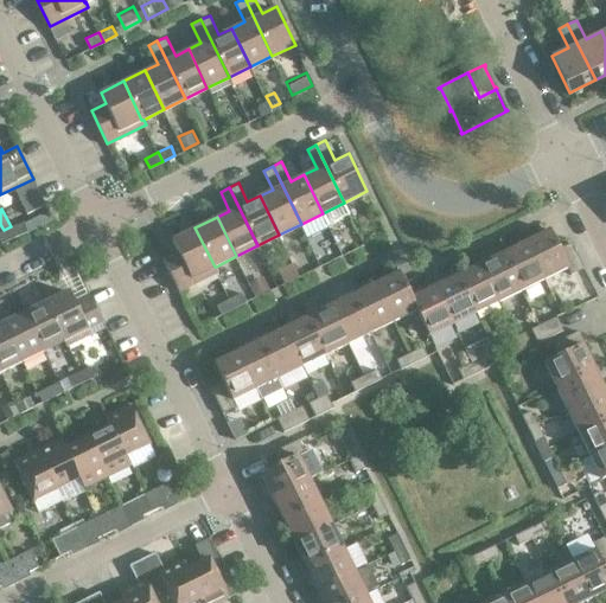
[(24,220),(11,226),(14,236),(27,230),(24,220)]
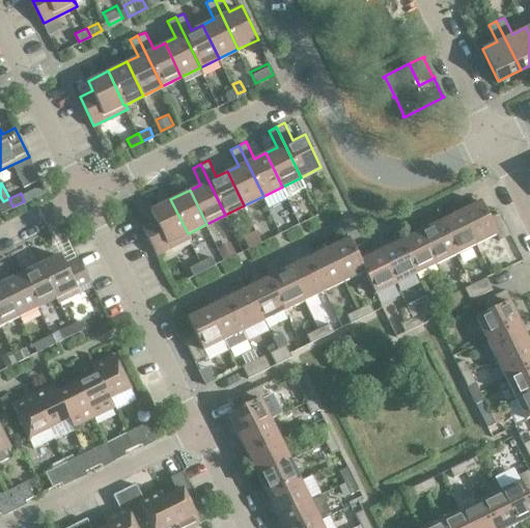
[(12,206),(9,198),(3,201),(0,202),(0,209),(2,213),(12,206)]
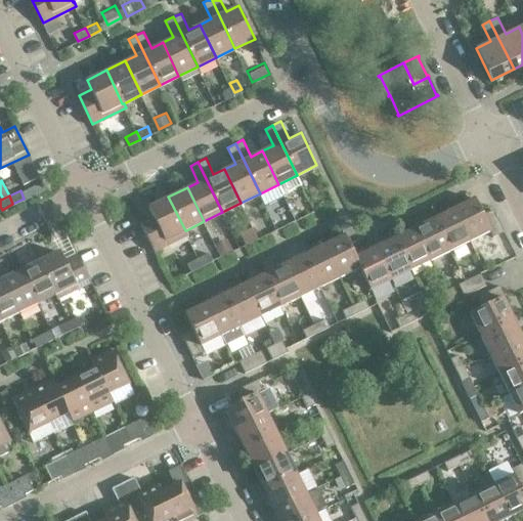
[(185,230),(168,197),(148,207),(153,215),(140,221),(155,250),(188,234),(186,230),(185,230)]
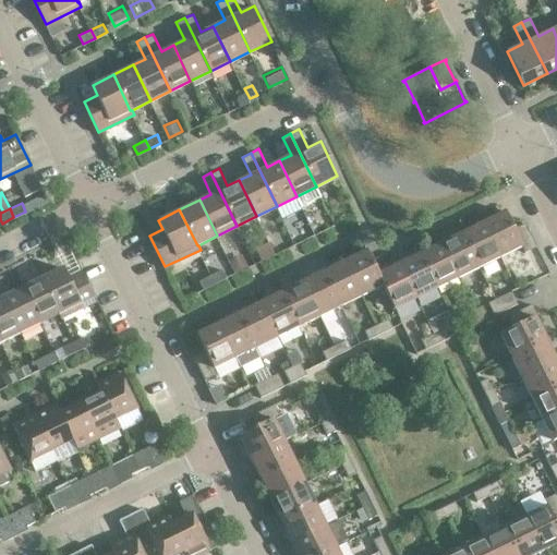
[(506,210),(484,220),(500,255),(522,244),(525,251),(537,245),(525,221),(515,227),(506,210)]
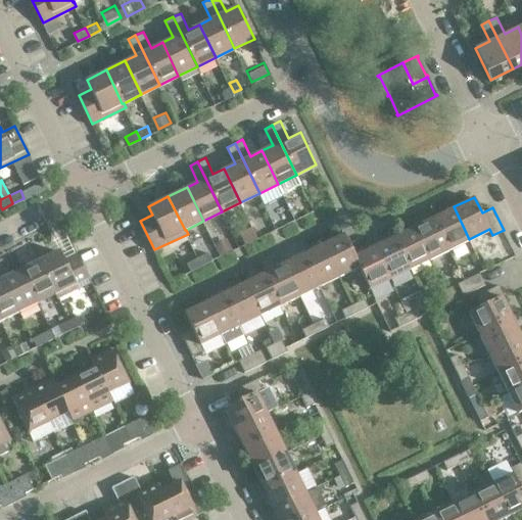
[(469,239),(454,206),(434,217),(449,249),(469,239)]
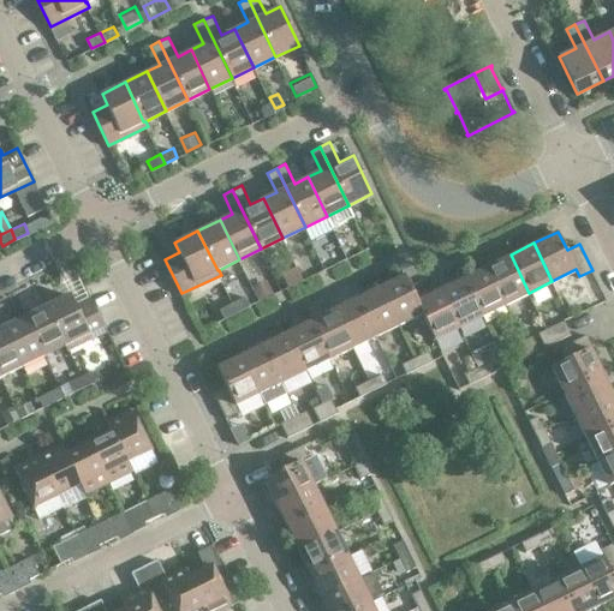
[(529,293),(511,255),(487,265),(506,304),(529,293)]
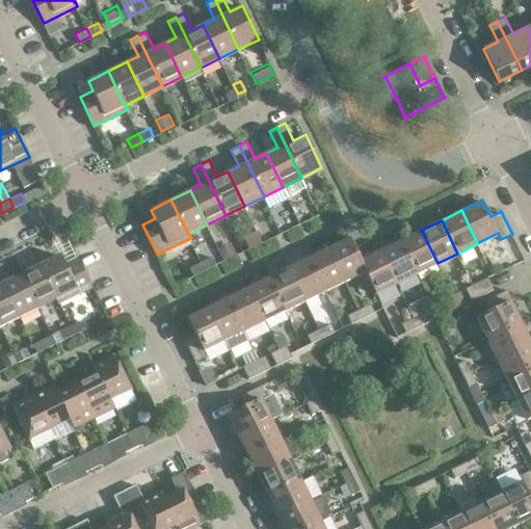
[(255,229),(243,234),(249,246),(261,241),(255,229)]
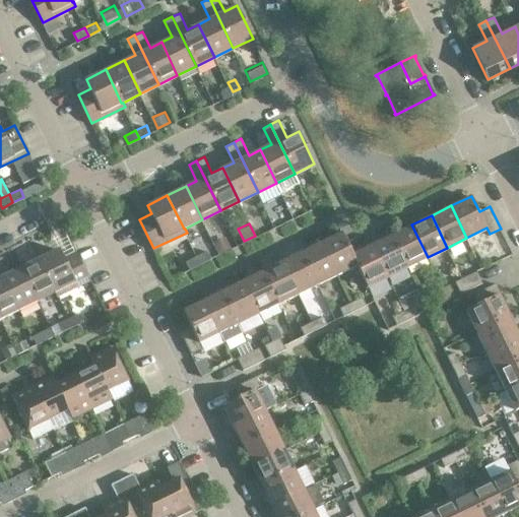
[(428,257),(411,224),(392,235),(407,267),(428,257)]
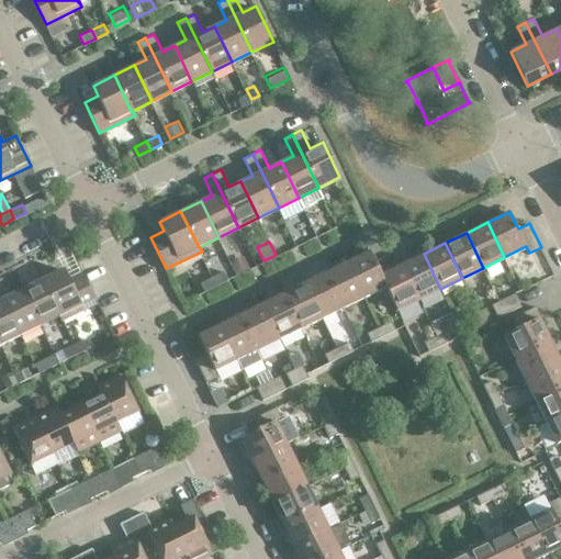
[(381,275),(370,250),(348,261),(365,297),(385,286),(386,286),(381,275)]
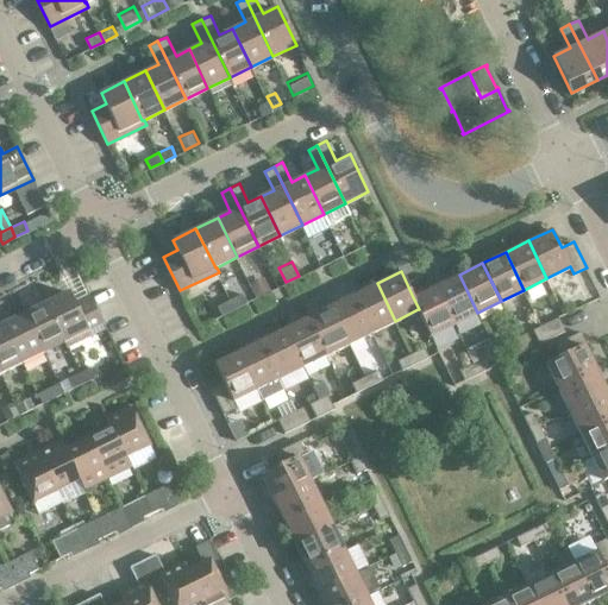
[(265,275),(250,282),(257,296),(273,289),(265,275)]
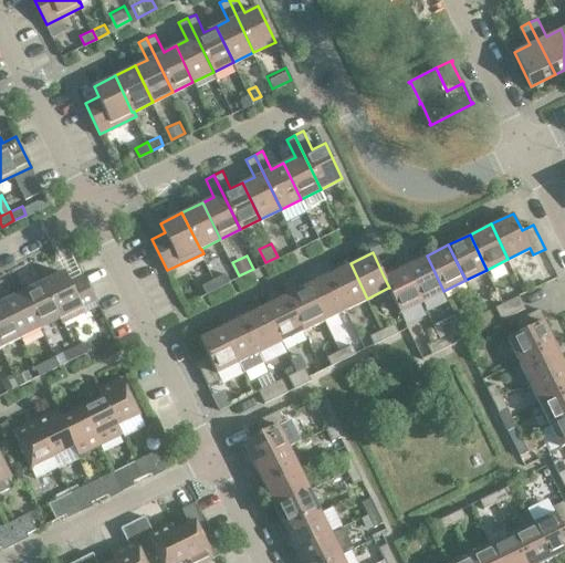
[(443,291),(427,256),(405,266),(422,301),(443,291)]
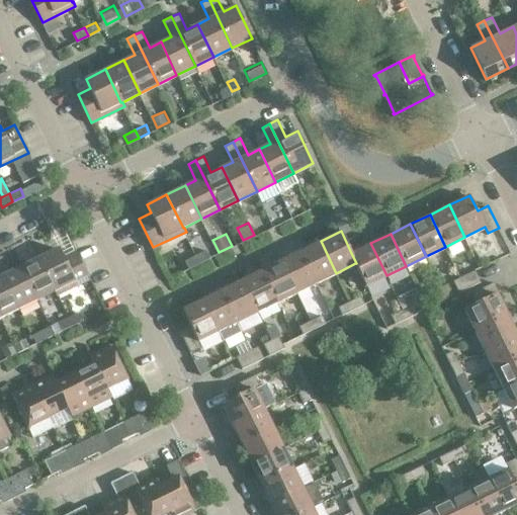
[(336,273),(321,241),(300,250),(317,282),(336,273)]
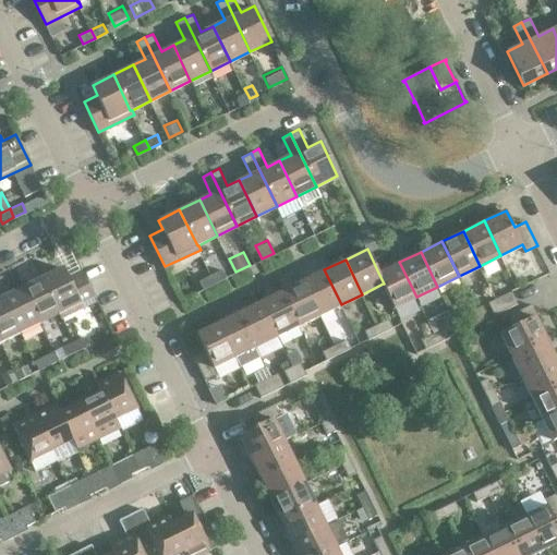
[(416,297),(399,262),(378,273),(384,284),(383,284),(395,308),(416,297)]
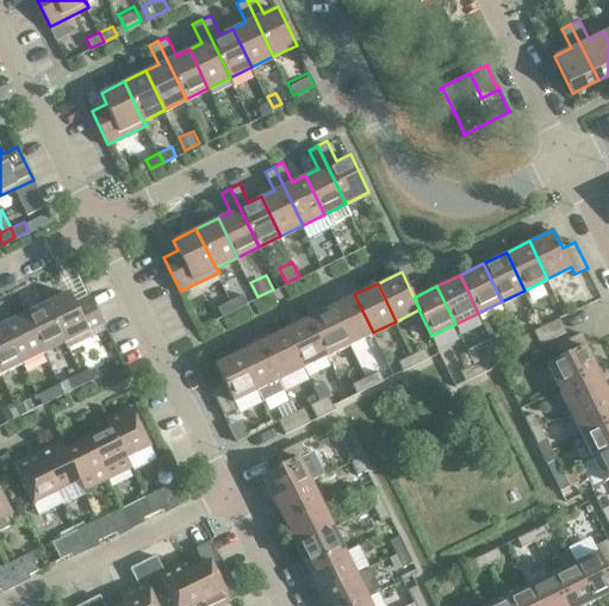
[(69,291),(47,303),(66,341),(64,341),(67,347),(106,328),(89,294),(75,301),(69,291)]
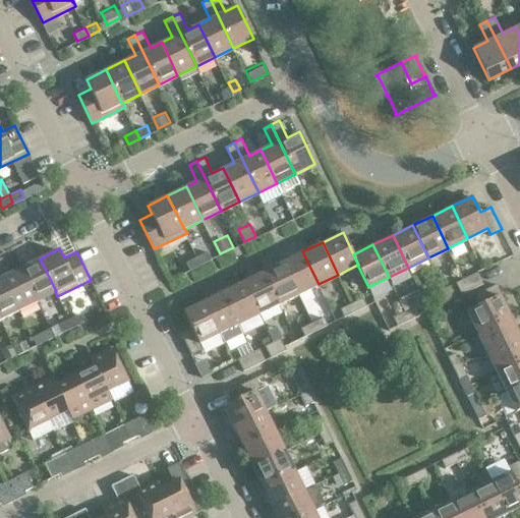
[(208,250),(196,256),(200,264),(212,259),(208,250)]
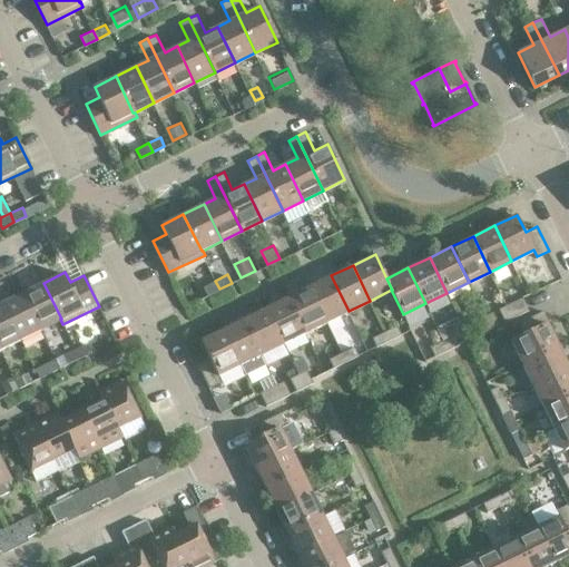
[(349,311),(331,275),(310,286),(327,322),(349,311)]
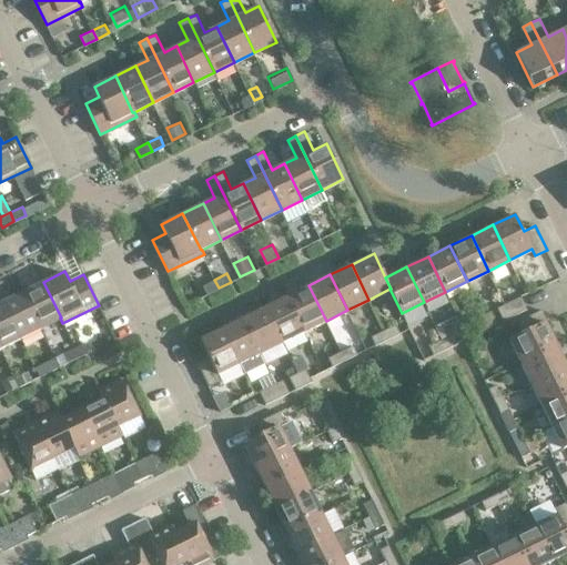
[(2,280),(0,280),(0,295),(21,338),(41,328),(23,292),(11,298),(2,280)]
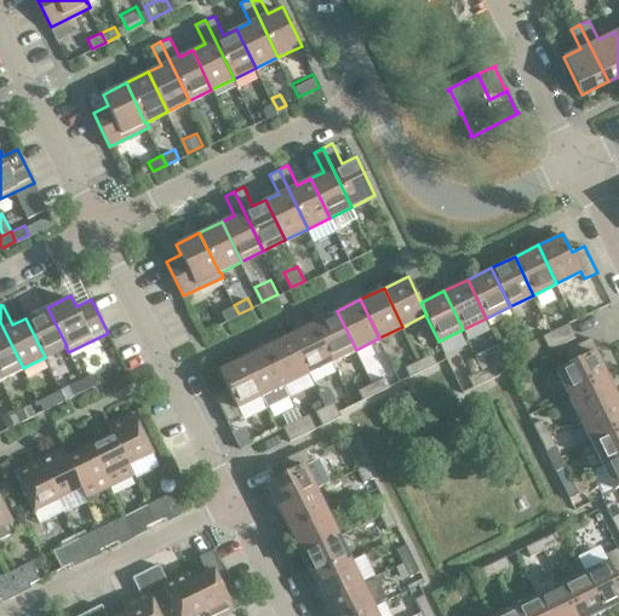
[(239,314),(234,305),(221,311),(225,321),(239,314)]
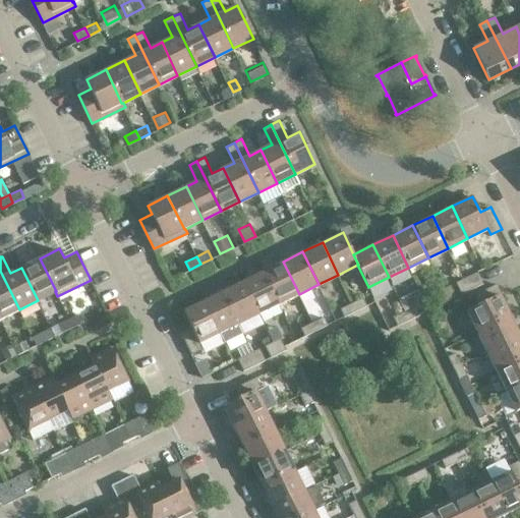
[(56,291),(40,259),(21,268),(38,300),(55,291),(56,291)]
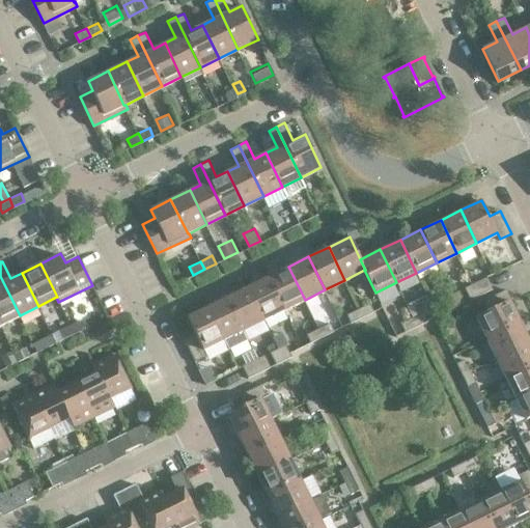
[(305,300),(288,267),(269,276),(284,309),(305,300)]
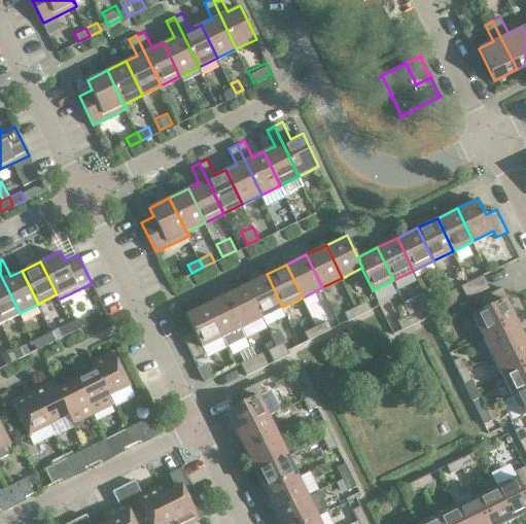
[(20,313),(0,274),(0,321),(0,322),(20,313)]
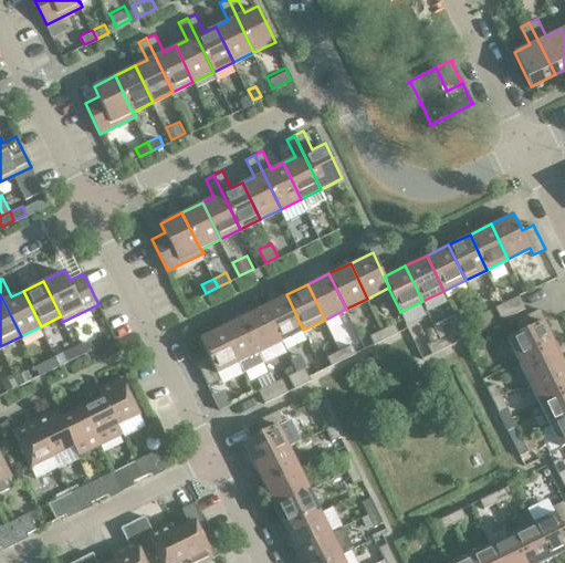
[(303,330),(286,294),(264,305),(282,341),(303,330)]
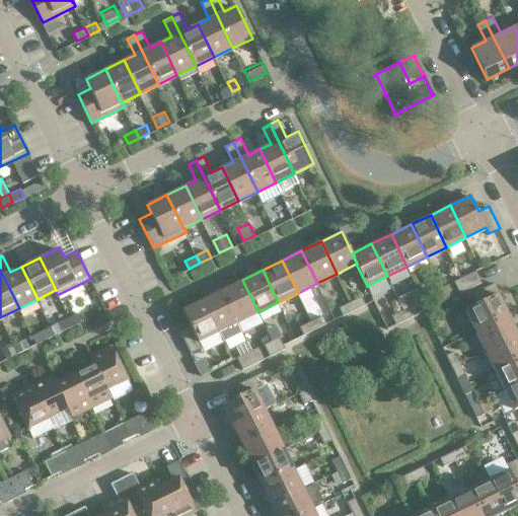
[(482,281),(476,270),(454,280),(460,292),(482,281)]
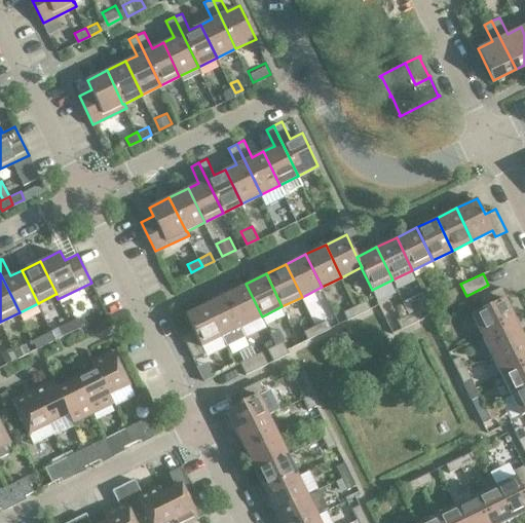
[(262,316),(246,284),(226,294),(241,326),(262,316)]
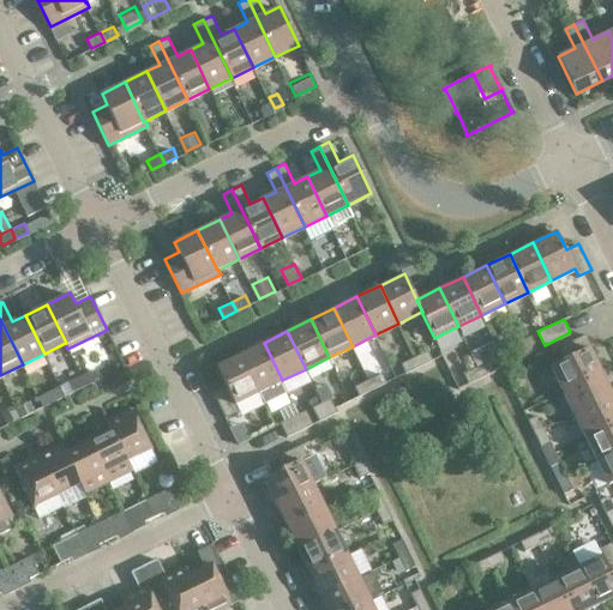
[(586,333),(574,339),(560,345),(566,358),(552,366),(563,390),(601,370),(589,348),(593,345),(586,333)]
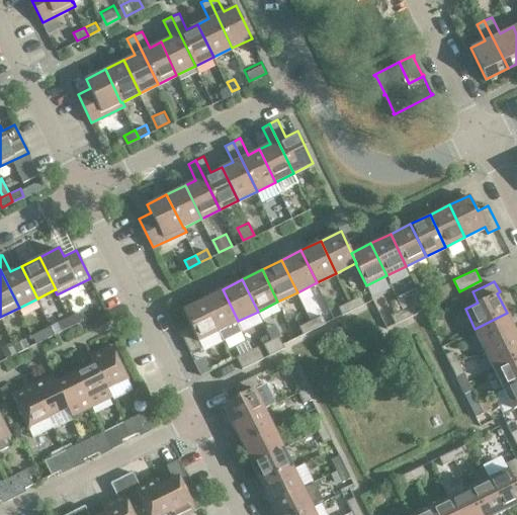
[(448,282),(440,286),(446,297),(453,293),(448,282)]
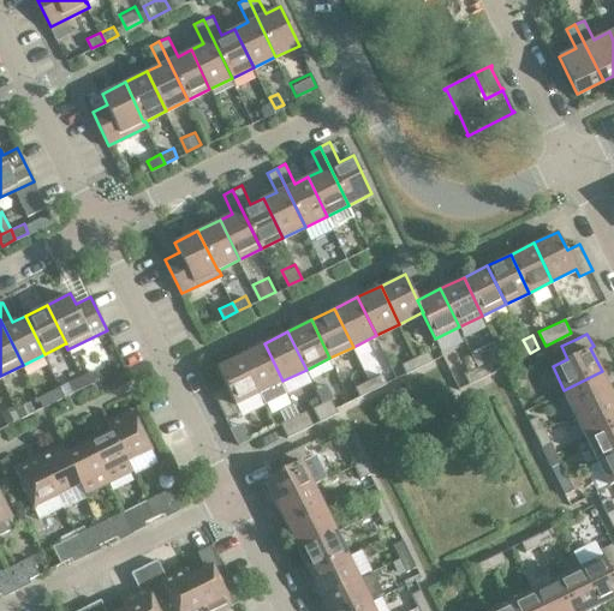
[(530,353),(523,340),(513,345),(520,358),(530,353)]
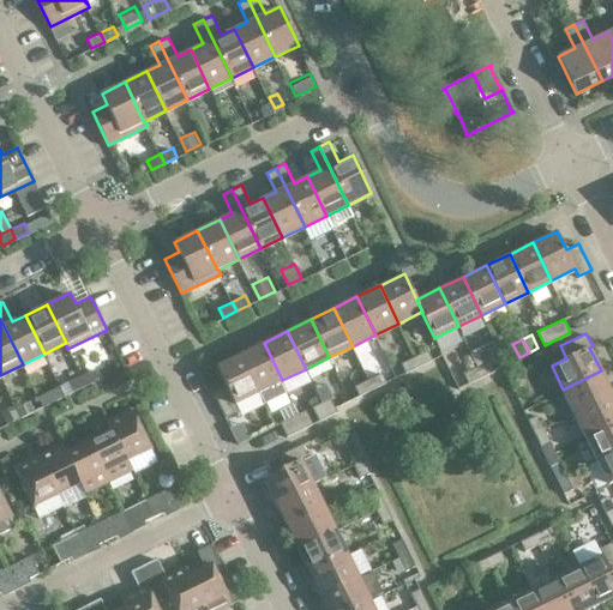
[(282,380),(264,343),(241,354),(259,392),(282,380)]
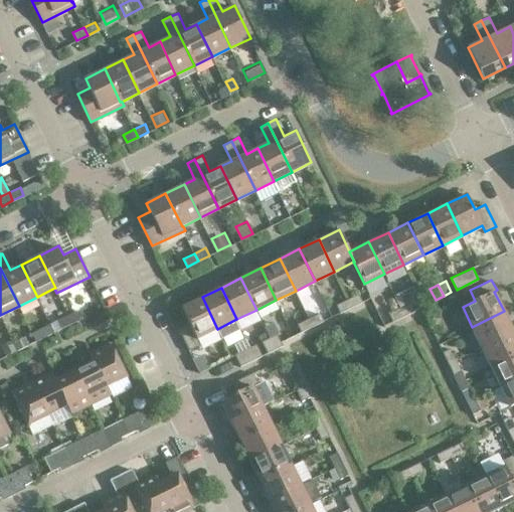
[(359,293),(348,299),(351,307),(363,301),(359,293)]
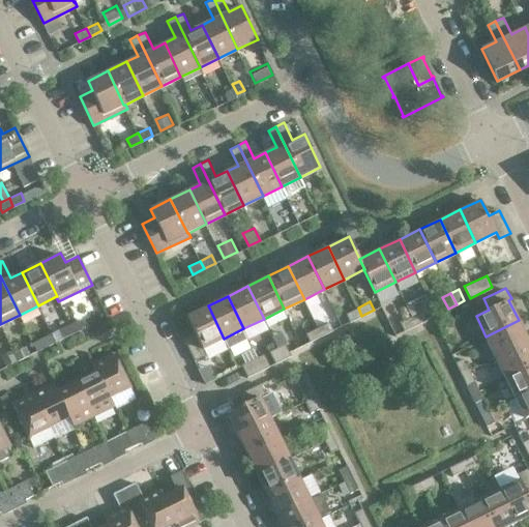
[(224,339),(208,305),(187,316),(195,332),(184,338),(195,359),(206,354),(203,348),(224,339)]
